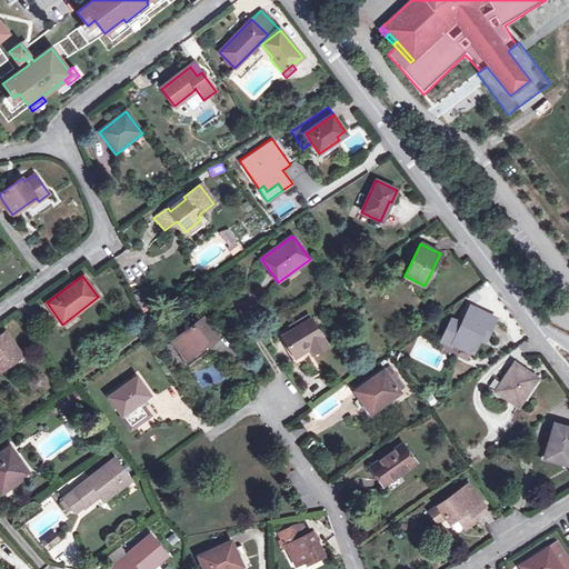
[(482,335),(487,337),(496,318),(470,307),(452,343),(473,353),(479,340),(482,335)]
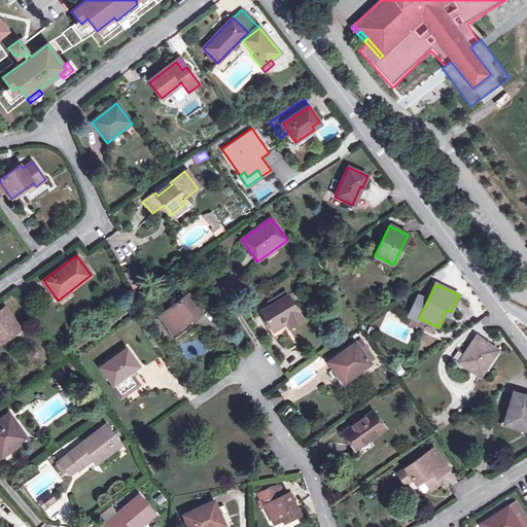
[(163,326),(173,340),(196,322),(194,320),(202,314),(187,294),(160,315),(166,324),(163,326)]
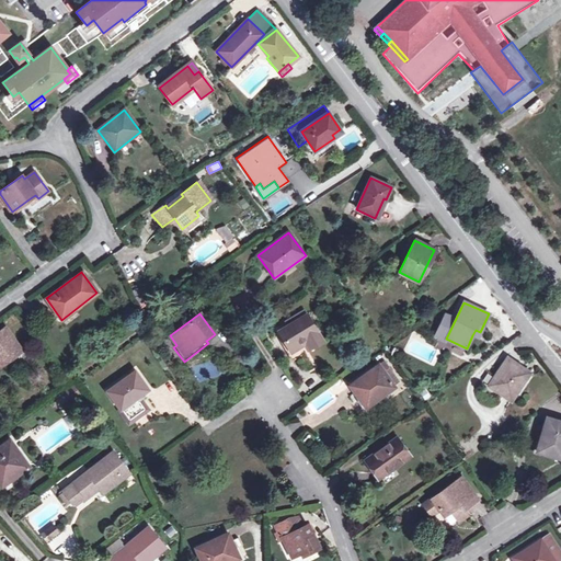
[(322,340),(307,313),(278,331),(295,357),(322,340)]
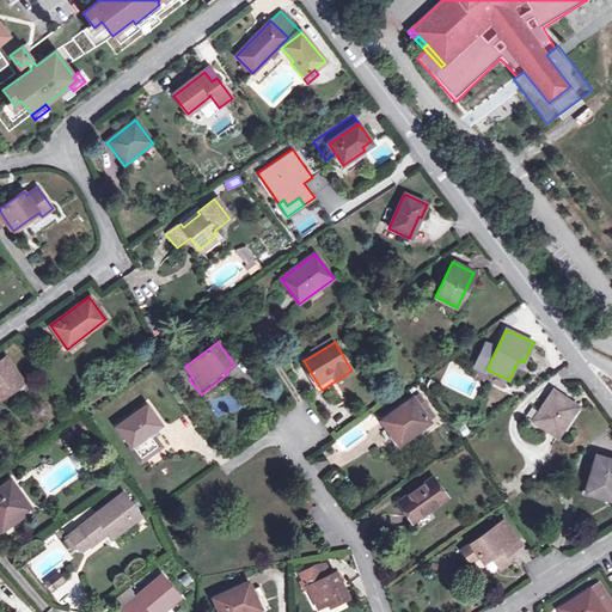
[(0,397),(23,380),(6,356),(0,360),(0,397)]
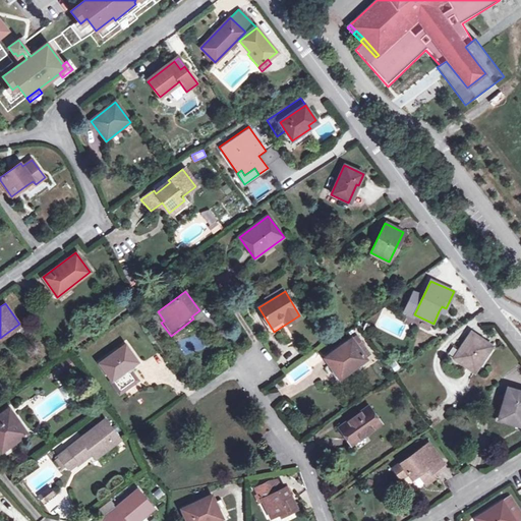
[(491,347),(471,333),(454,358),(474,372),(491,347)]
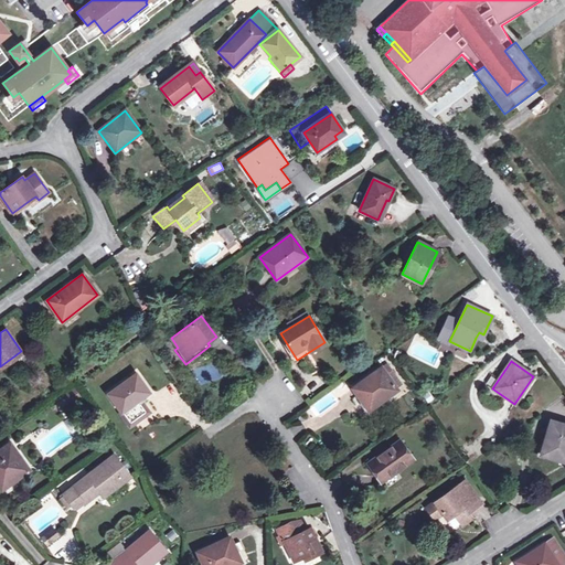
[(365,400),(371,407),(396,390),(381,368),(351,388),(361,403),(365,400)]
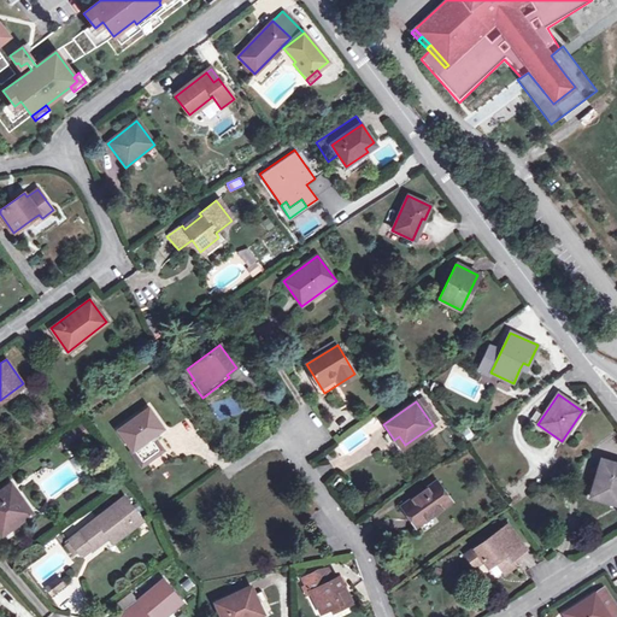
[(150,436),(151,438),(152,438),(163,428),(147,407),(118,430),(131,448),(150,436)]
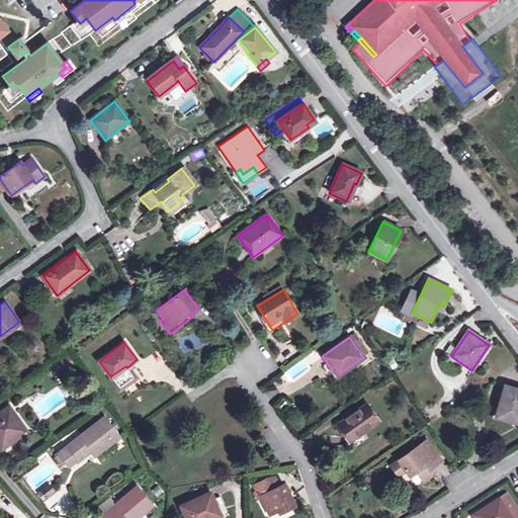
[(125,366),(110,376),(119,389),(135,377),(127,367),(126,367),(125,366)]
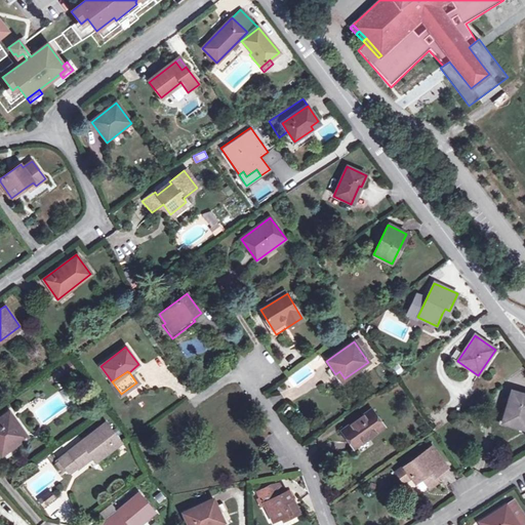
[(339,371),(335,374),(341,381),(345,378),(339,371)]
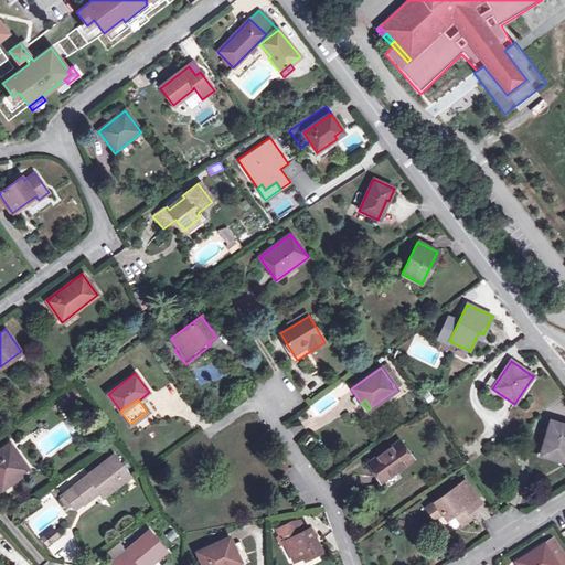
[(564,425),(551,420),(542,449),(552,452),(551,459),(564,462),(564,425)]
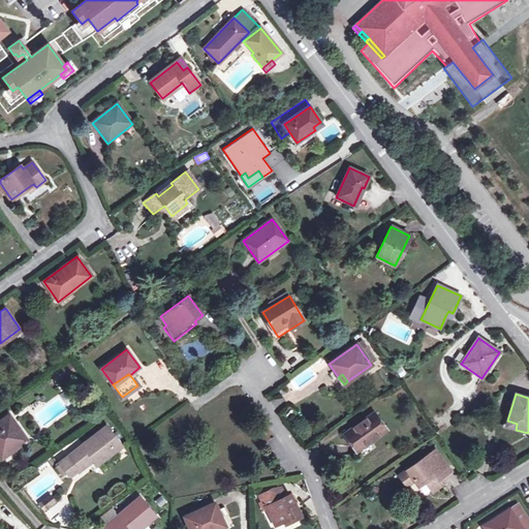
[(287,417),(292,408),(285,405),(280,414),(287,417)]
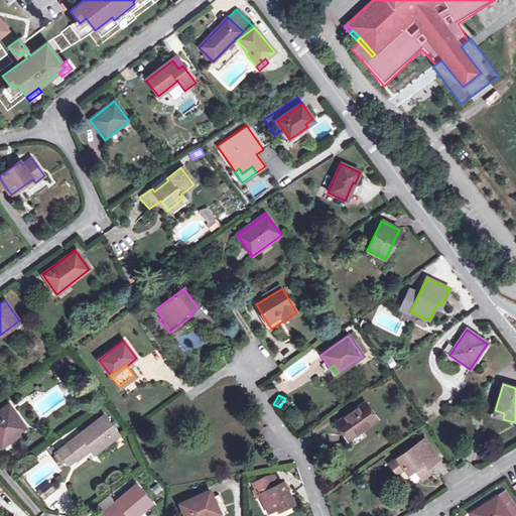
[(377,420),(365,403),(336,424),(348,441),(377,420)]
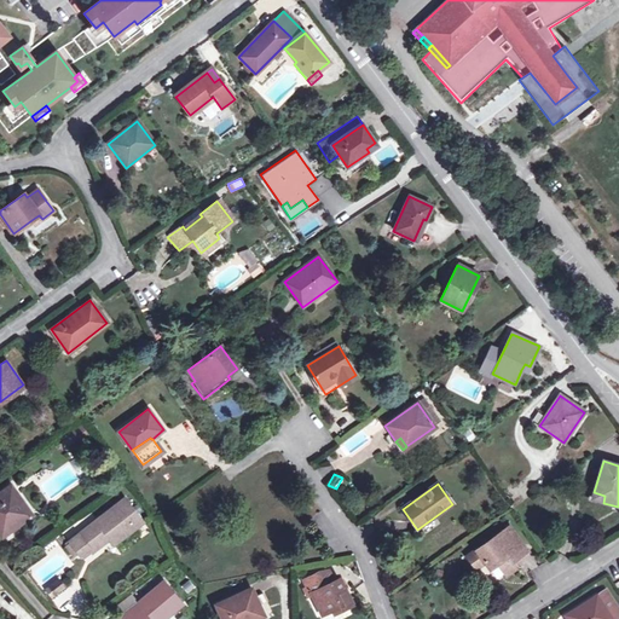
[(30,514),(10,486),(0,492),(0,531),(3,534),(30,514)]
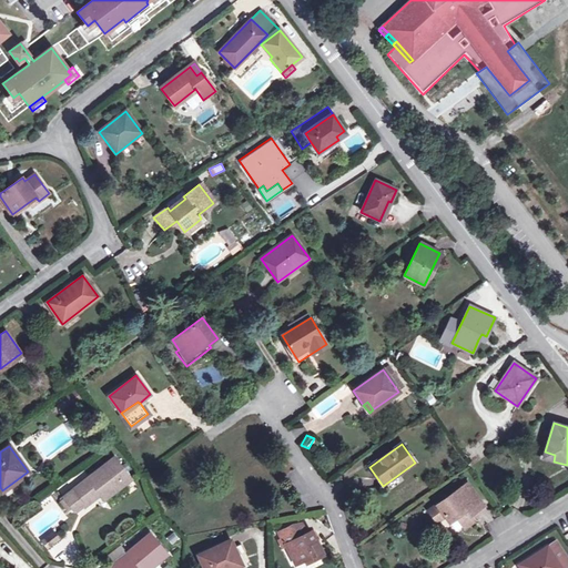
[(555,455),(545,452),(543,458),(554,462),(555,455)]
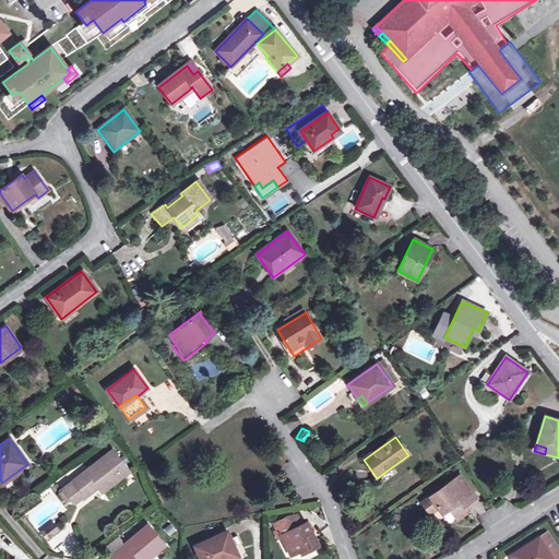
[(103,492),(114,484),(129,472),(113,450),(62,489),(63,491),(59,495),(67,503),(71,500),(72,501),(80,496),(83,499),(91,492),(85,485),(93,479),(98,487),(103,492)]
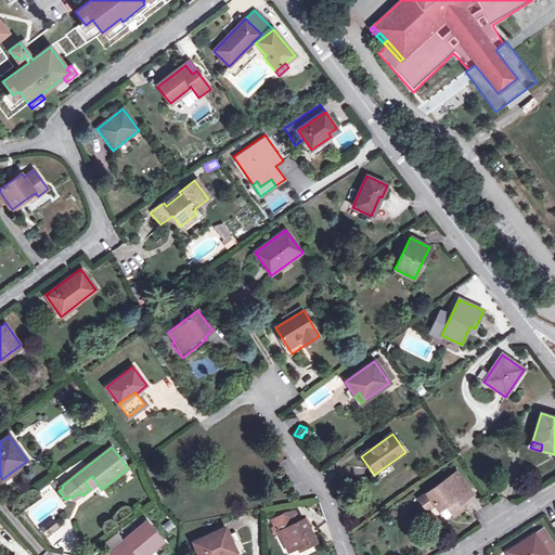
[(446,505),(453,517),(463,511),(459,504),(472,494),(455,473),(418,499),(426,511),(435,504),(438,511),(446,505)]
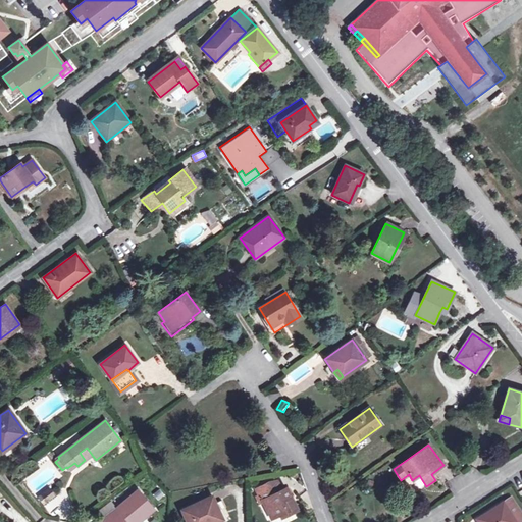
[(80,453),(85,460),(92,455),(87,448),(80,453)]
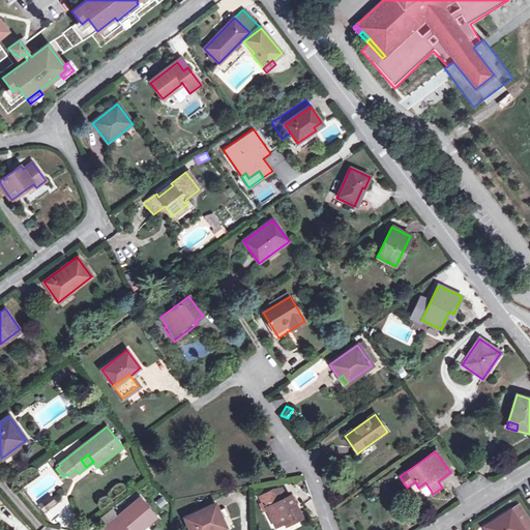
[(108,459),(97,467),(100,470),(111,463),(108,459)]
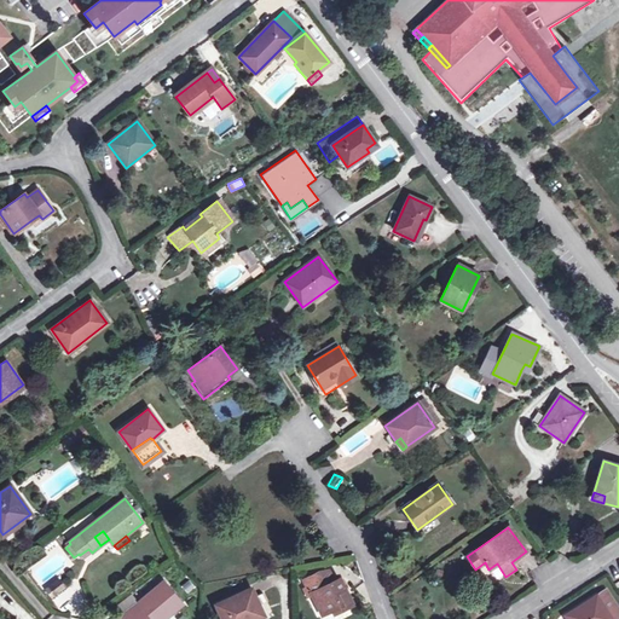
[(88,549),(80,555),(82,560),(92,553),(88,549)]
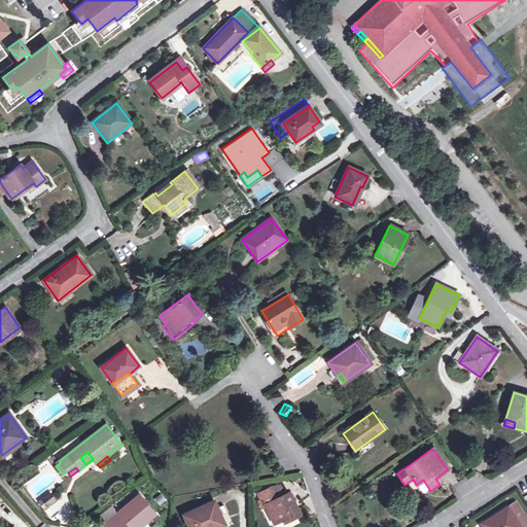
[(423,480),(416,485),(424,495),(430,491),(423,480)]
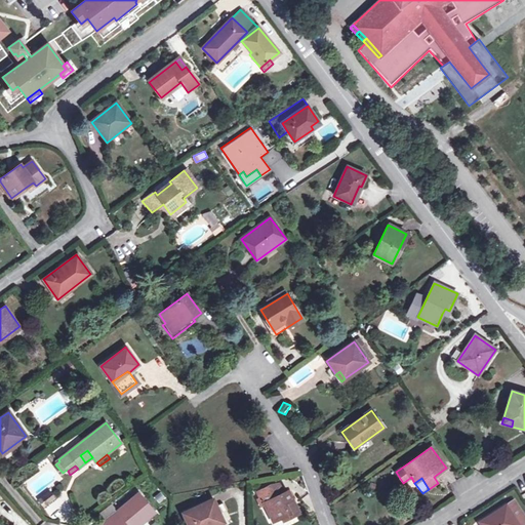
[(289,515),(290,518),(298,513),(288,491),(282,494),(278,485),(270,486),(257,492),(260,498),(265,505),(273,523),(282,518),(289,515)]
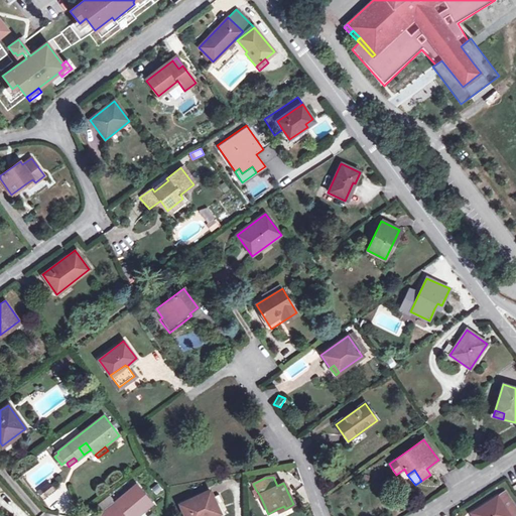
[(44,498),(55,490),(52,486),(41,494),(44,498)]
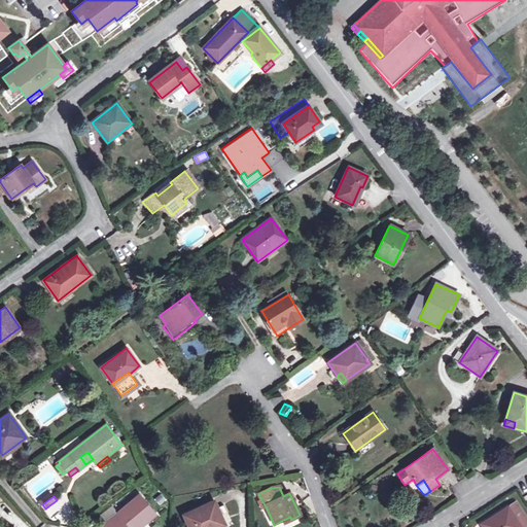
[(139,496),(118,514),(120,517),(109,526),(108,525),(105,526),(138,526),(153,515),(139,496)]
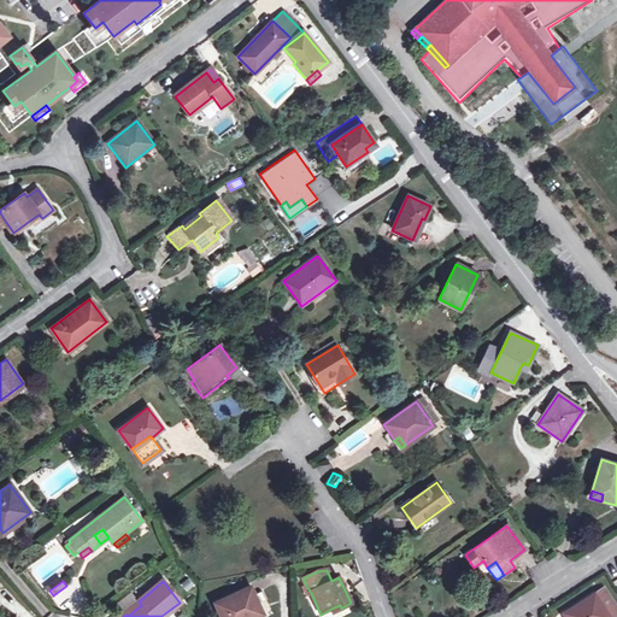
[(253,607),(260,605),(251,586),(215,604),(221,616),(257,616),(258,616),(253,607)]
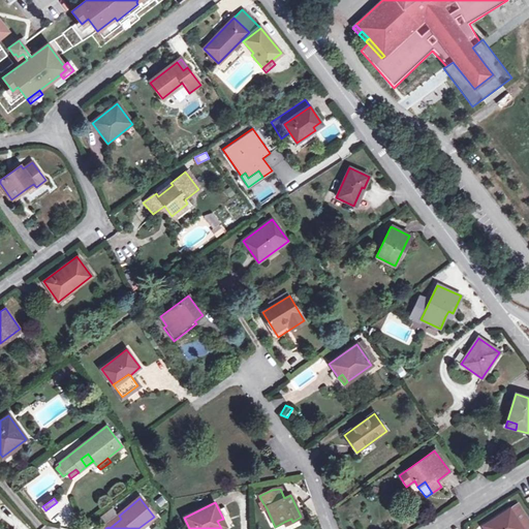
[(521,528),(509,510),(483,528),(521,528)]
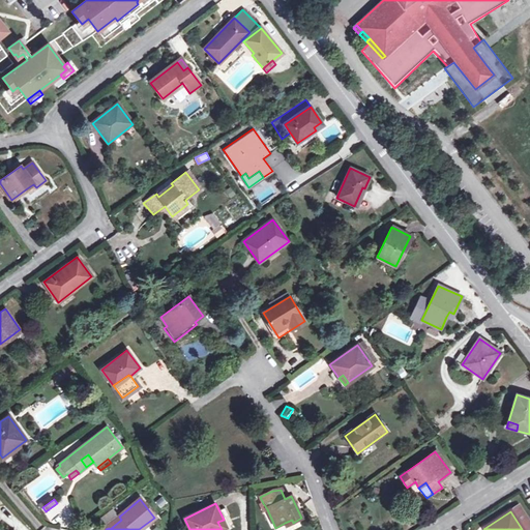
[(121,520),(119,517),(108,525),(109,528),(110,529),(121,520)]
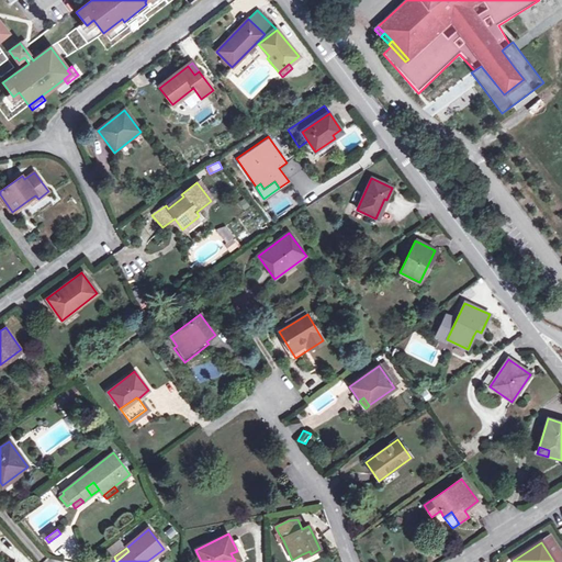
[(240,559),(237,551),(231,553),(235,561),(240,559)]
